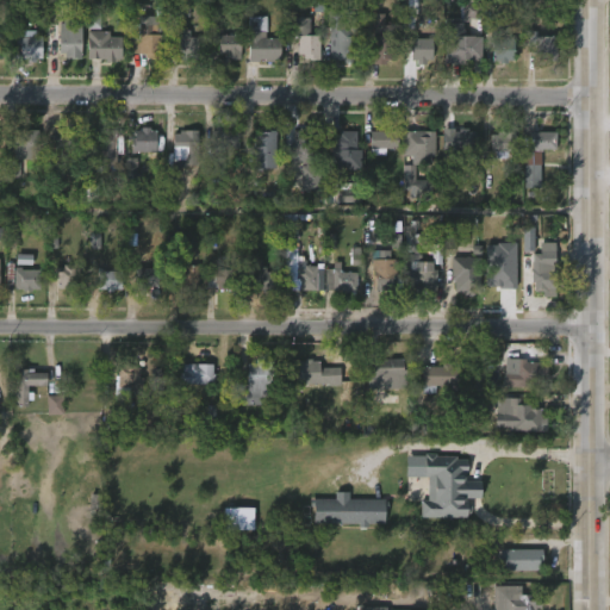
[(416,0),(409,0),(404,0),(405,13),(417,12),(416,0)]
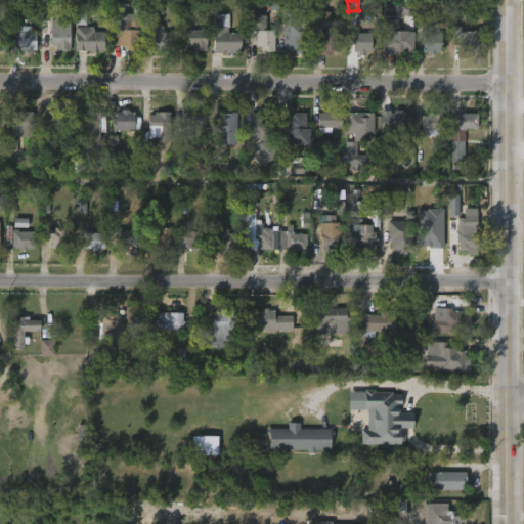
[(413,2),(415,51),(382,53),(382,22),(398,23),(398,30),(403,30),(404,15),(395,15),(395,4),(398,4),(398,1),(413,2)]
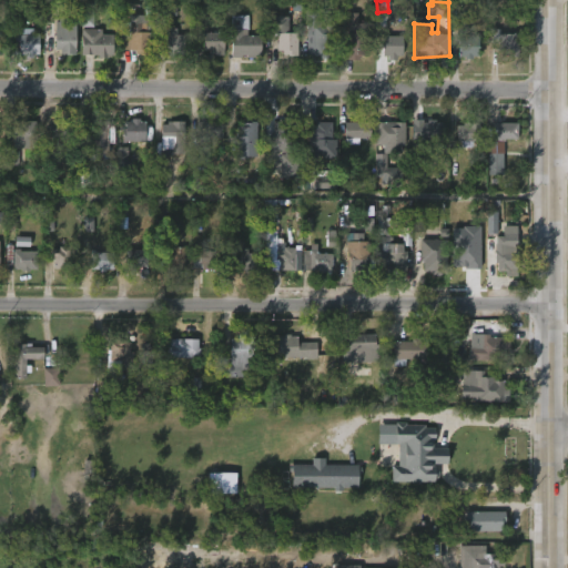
[(151,16),(152,56),(139,56),(139,51),(121,51),(121,24),(145,22),(144,4),(154,4),(154,16),(151,16)]
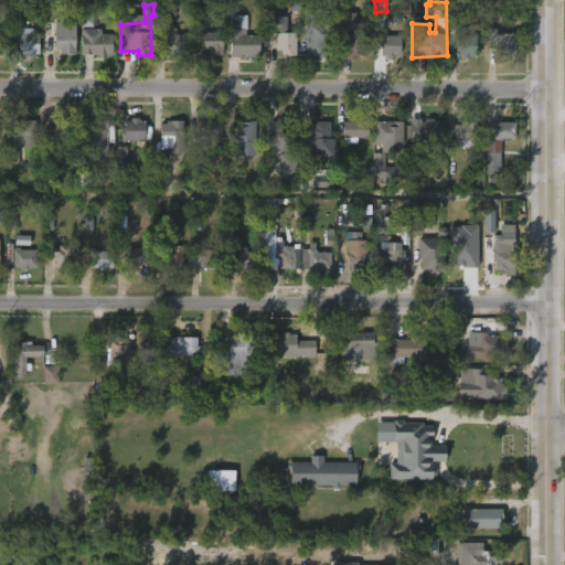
[(319,10),(319,27),(323,27),(323,23),(334,23),(334,54),(327,54),(327,57),(319,57),(319,54),(306,54),(305,10),(319,10)]
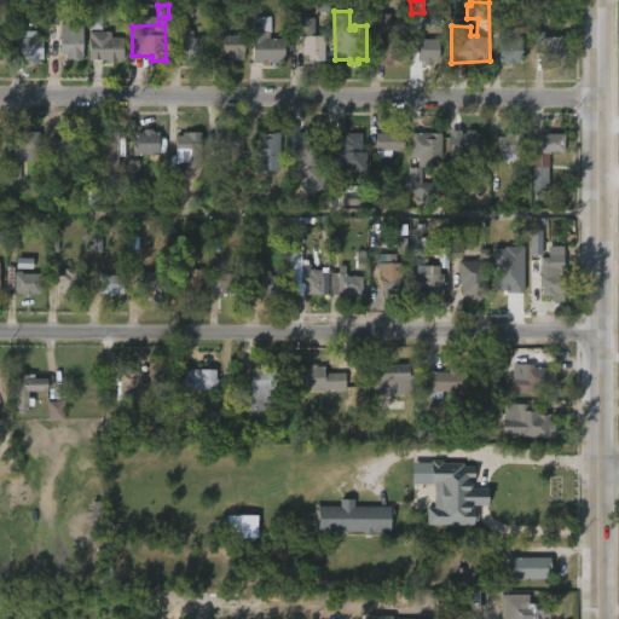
[(100,30),(102,12),(88,12),(88,29),(100,30)]
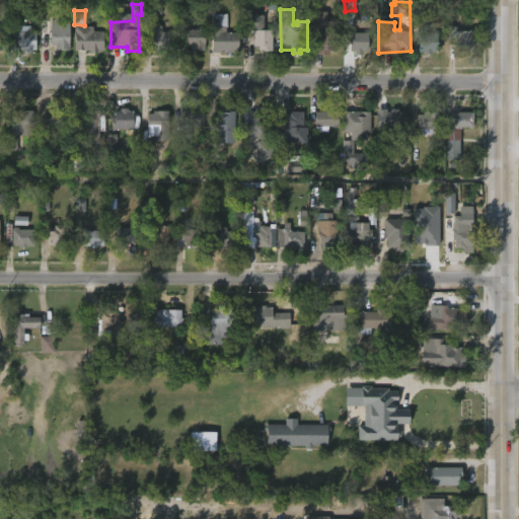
[(226,13),(226,31),(238,31),(238,50),(233,50),(233,53),(225,53),(225,50),(220,50),(220,53),(212,53),(211,13),(226,13)]
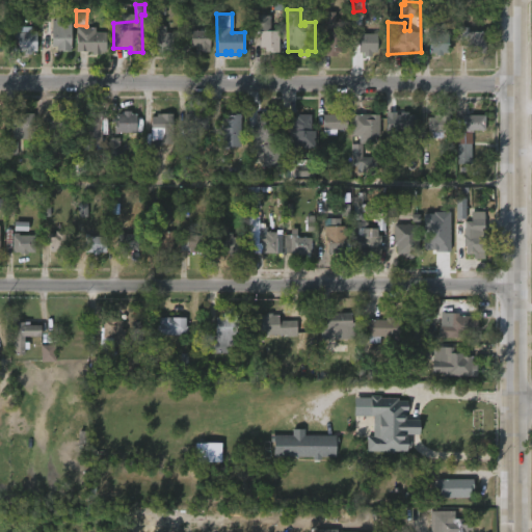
[(270,15),(270,30),(280,30),(280,51),(265,50),(265,47),(260,47),(260,31),(251,31),(251,16),(270,15)]
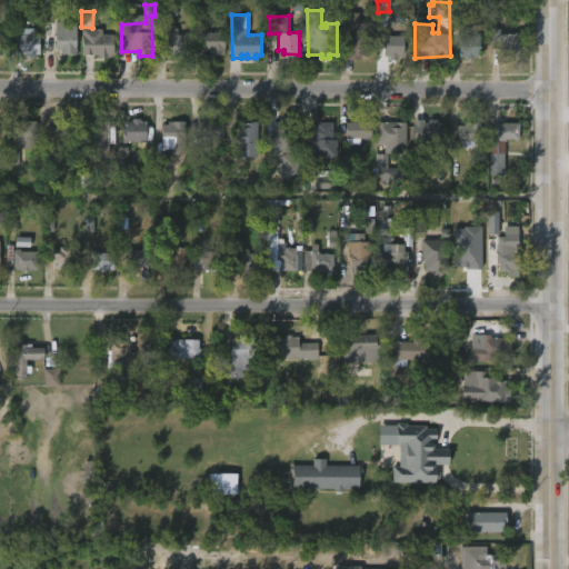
[(65,18),(65,21),(76,21),(76,50),(73,50),(73,55),(60,55),(60,49),(56,49),(56,20),(65,18)]
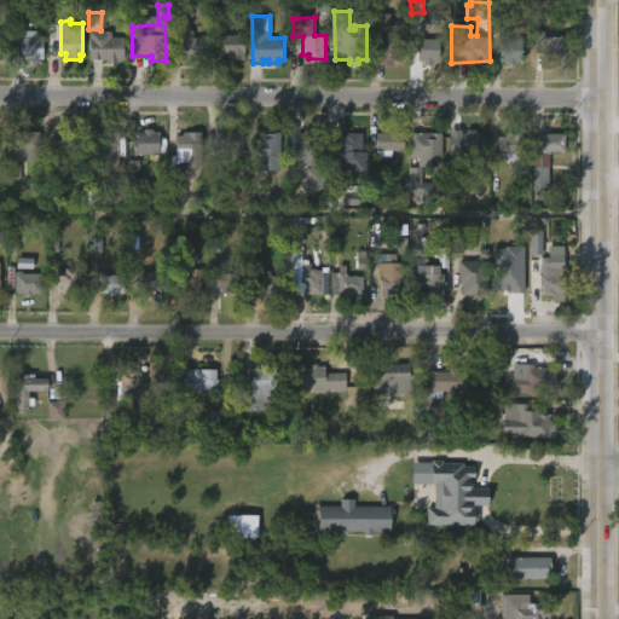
[(18,27),(18,30),(36,30),(36,38),(42,38),(42,59),(35,59),(35,62),(27,62),(27,58),(19,58),(19,46),(18,46),(18,58),(10,58),(10,27),(18,27)]
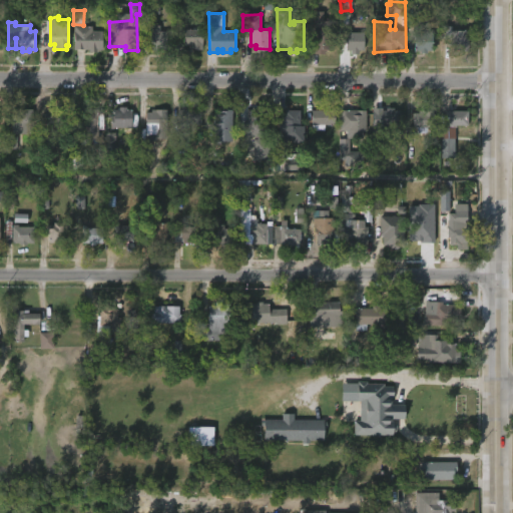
[(159,25),(159,30),(167,30),(167,50),(148,49),(148,54),(141,53),(141,31),(148,31),(148,25),(159,25)]
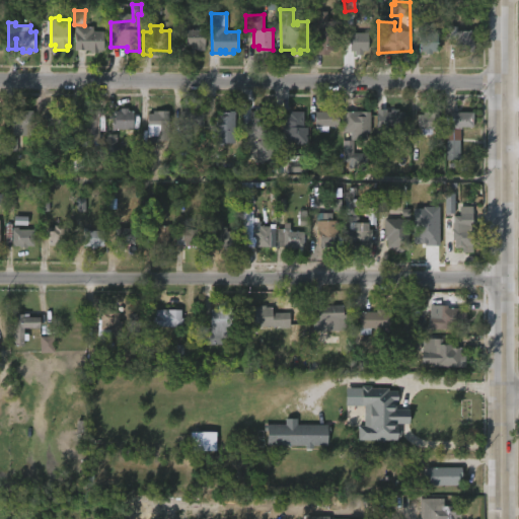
[(456,25),(456,30),(474,30),(474,51),(460,50),(460,47),(455,46),(455,39),(448,39),(448,25),(456,25)]
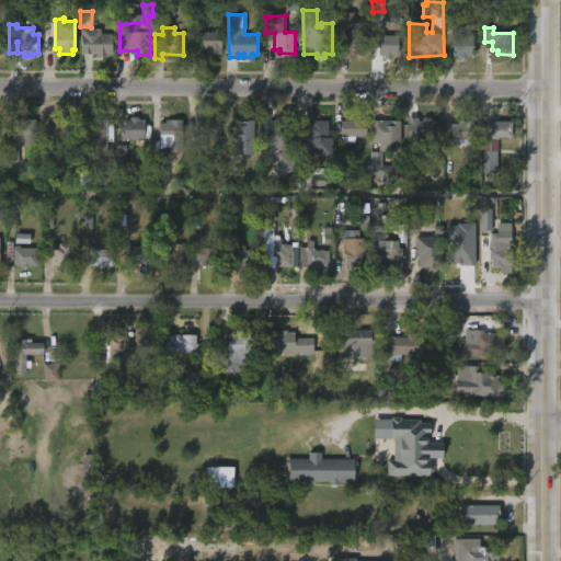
[(101,30),(101,34),(113,35),(113,54),(106,54),(106,58),(99,58),(99,55),(81,55),(82,29),(101,30)]
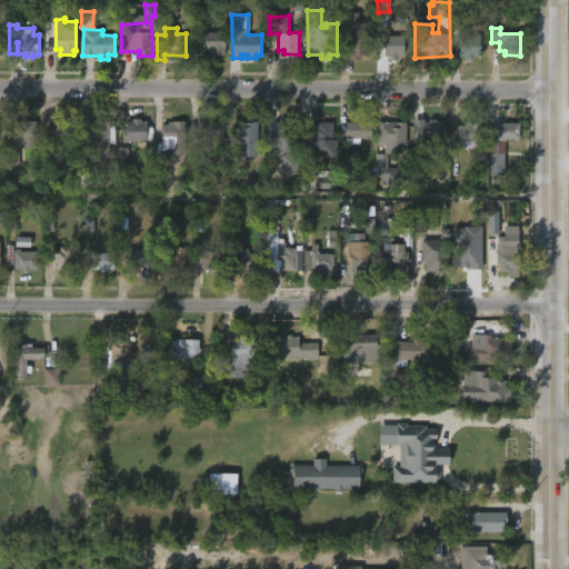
[(225,38),(225,55),(215,55),(215,49),(203,49),(205,32),(225,32),(225,38)]
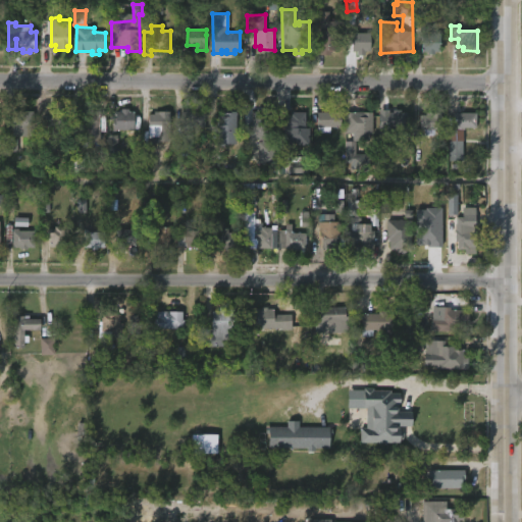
[(321,56),(320,31),(340,32),(340,52),(331,52),(331,56),(321,56)]
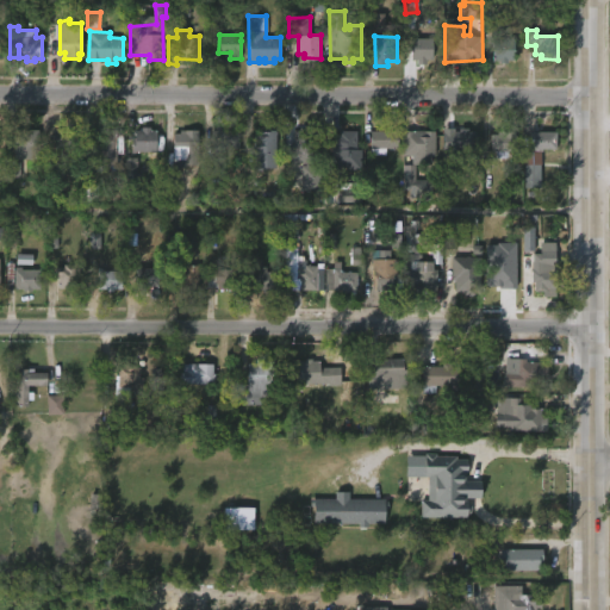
[(433,44),(433,60),(417,62),(417,60),(411,60),(411,38),(433,38),(433,44)]
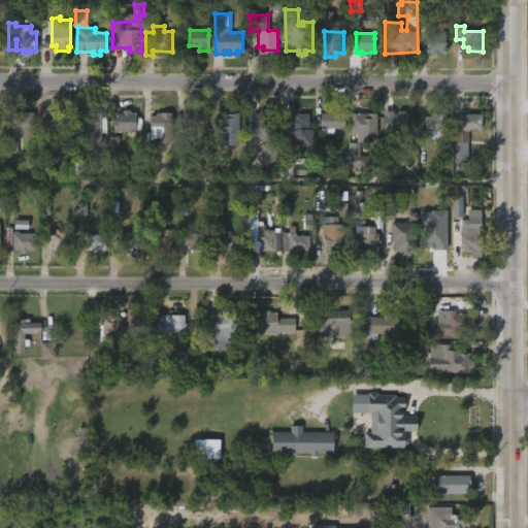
[(440,53),(440,55),(427,53),(427,33),(444,33),(444,53),(440,53)]
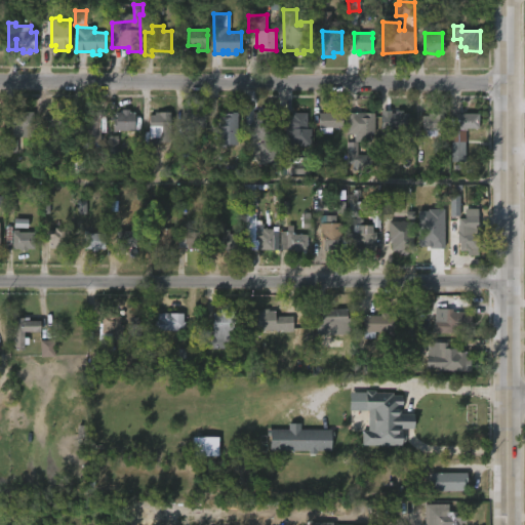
[(267,110),(267,113),(272,113),(272,130),(276,130),(276,139),(267,139),(267,143),(276,143),(276,159),(274,158),(274,165),(261,165),(261,158),(259,158),(259,143),(261,143),(260,139),(244,138),(244,123),(252,124),(252,112),(257,112),(257,109),(267,110)]
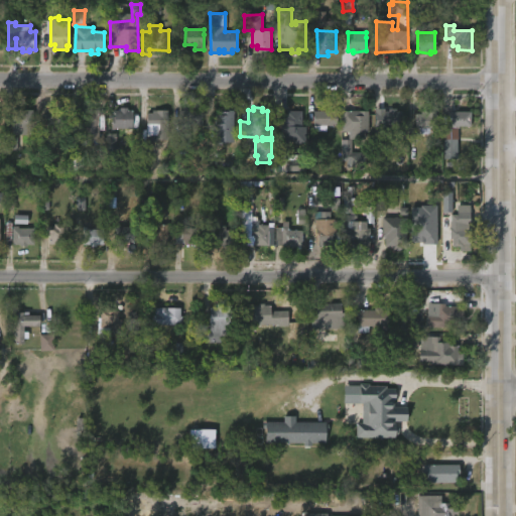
[(134,130),(112,129),(111,117),(115,117),(115,111),(120,111),(120,108),(133,108),(134,130)]
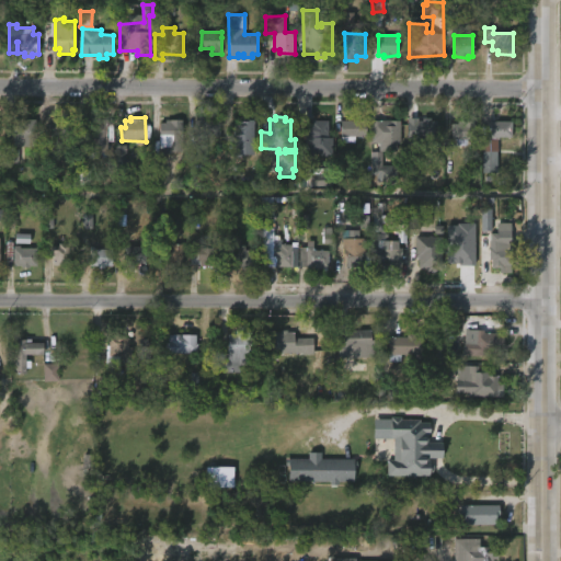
[(34,146),(13,146),(13,122),(19,122),(18,119),(34,118),(34,146)]
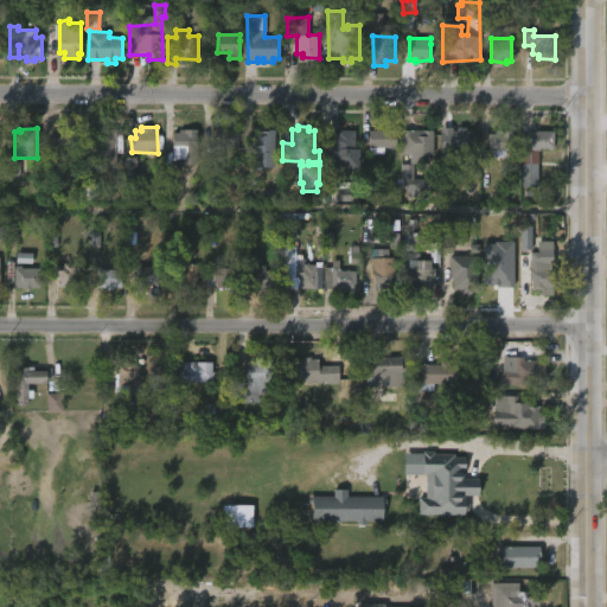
[(80,146),(52,146),(52,128),(80,129),(80,146)]
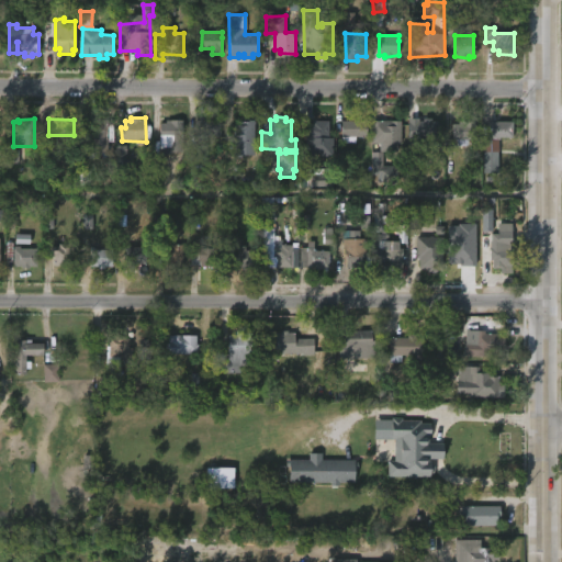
[(160,154),(158,154),(159,122),(166,122),(166,120),(184,120),(184,133),(182,133),(182,152),(160,154)]
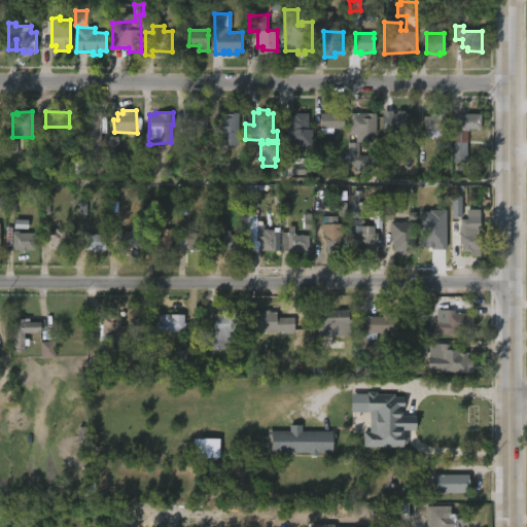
[(192,127),(192,152),(177,152),(178,136),(186,136),(186,129),(184,129),(185,127),(182,127),(182,112),(206,112),(206,128),(192,127)]
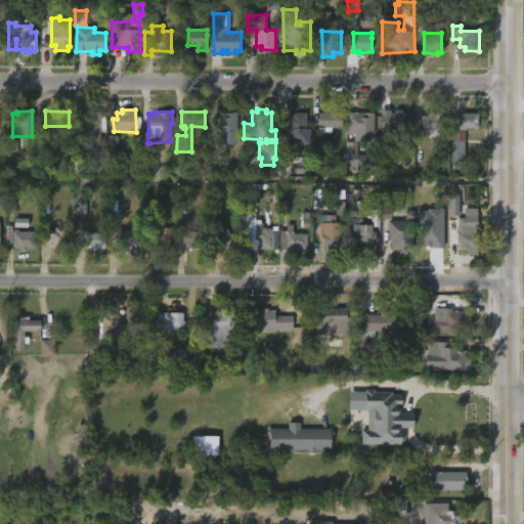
[(332,127),(332,133),(318,133),(317,112),(342,113),(342,127),(332,127)]
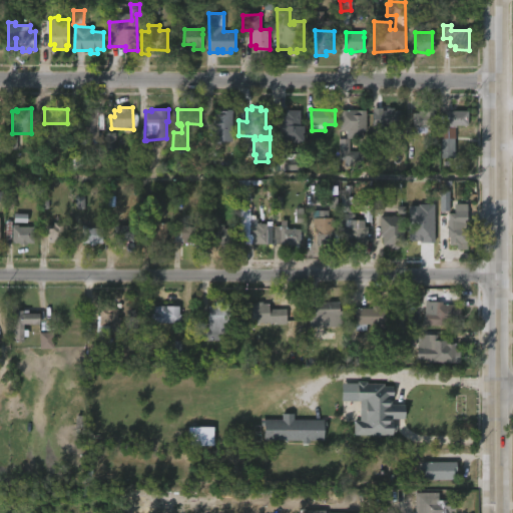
[(380,109),(379,129),(398,130),(399,110),(380,109)]
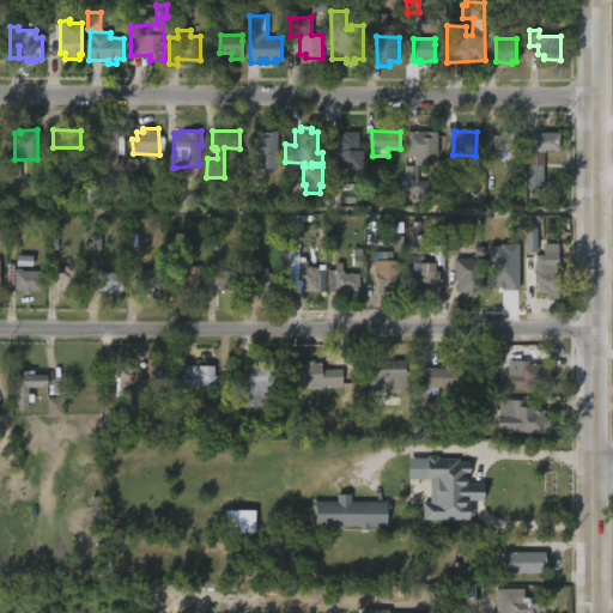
[(120,132),(120,141),(119,141),(117,161),(120,162),(119,168),(96,167),(98,137),(108,138),(109,132),(120,132)]
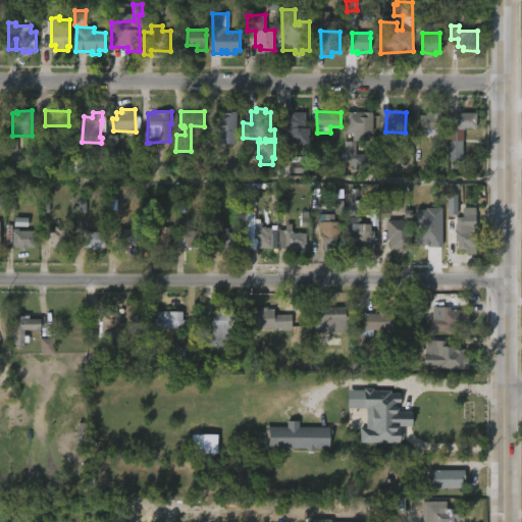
[(238,145),(219,145),(218,117),(222,116),(222,113),(237,112),(238,145)]
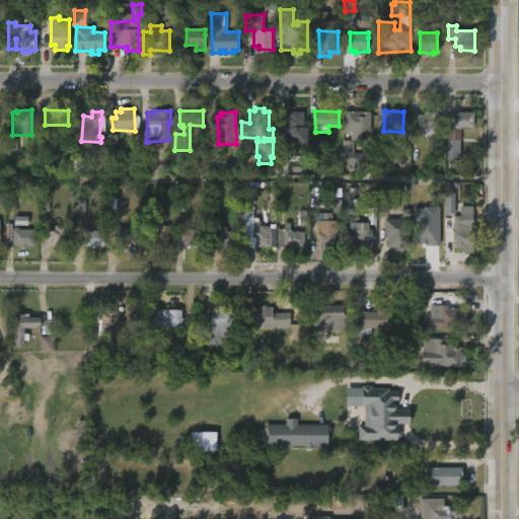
[(304,113),(304,129),(308,129),(308,145),(283,144),(284,115),(288,115),(288,112),(304,113)]
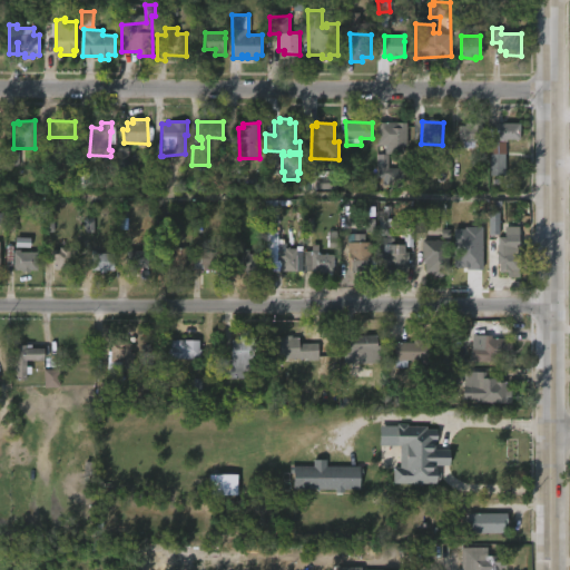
[(405,123),(405,146),(402,146),(402,154),(385,154),(385,145),(377,145),(377,123),(405,123)]
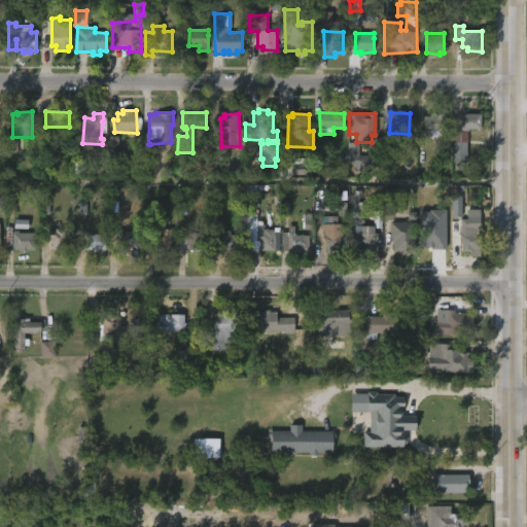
[(446,113),(446,131),(424,130),(424,115),(429,115),(430,113),(446,113)]
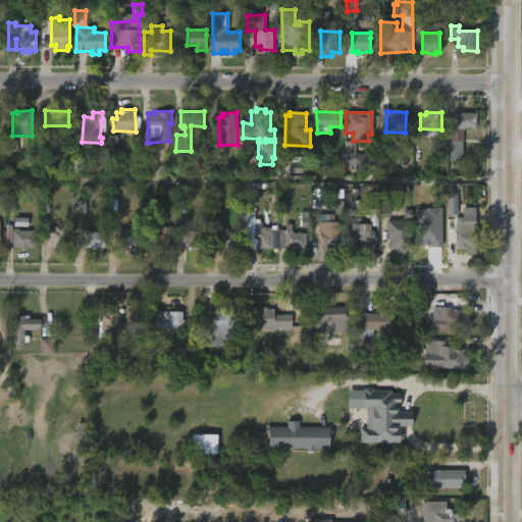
[(476,127),(461,126),(461,128),(455,128),(455,126),(453,126),(454,112),(476,112),(476,127)]
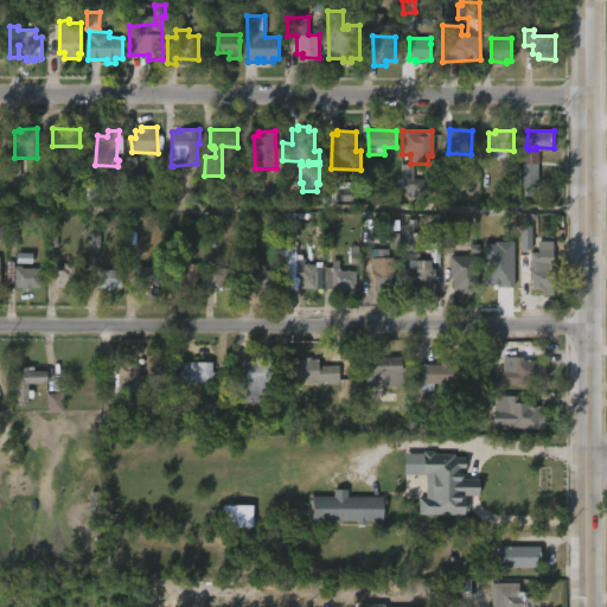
[(538,187),(537,151),(521,152),(522,187),(538,187)]
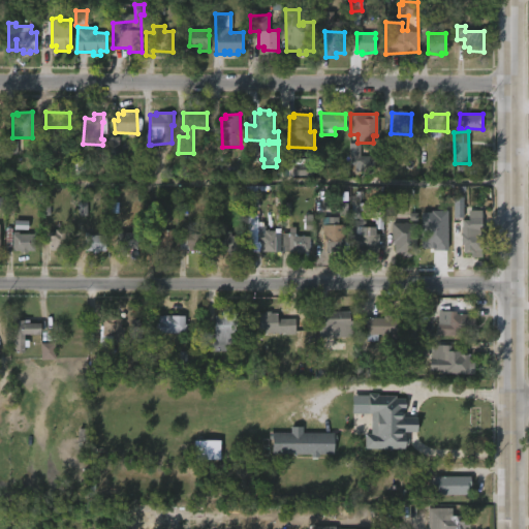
[(17,154),(18,141),(7,141),(7,154),(17,154)]
